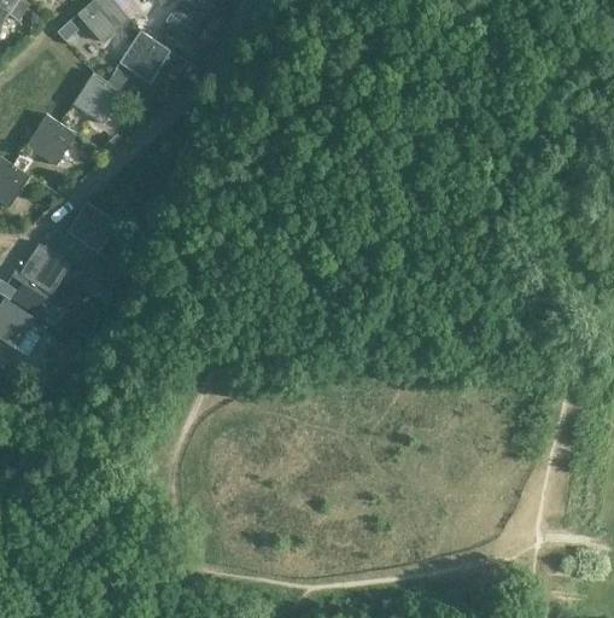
[(0,27),(7,16),(15,21),(27,4),(21,0),(0,0),(0,27)]
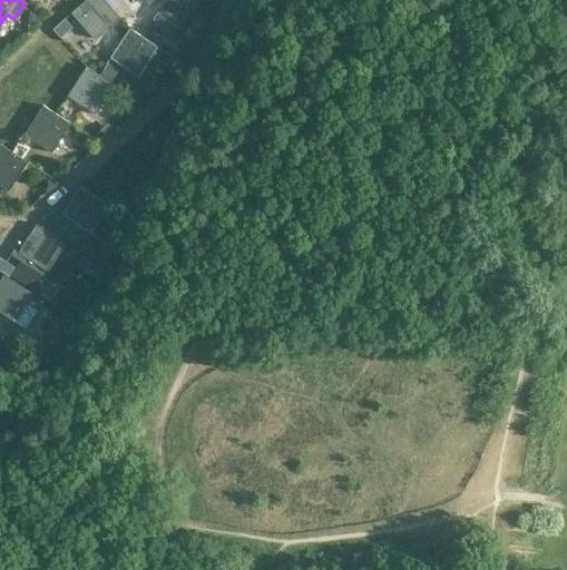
[(95,40),(119,18),(103,0),(86,0),(71,13),(95,40)]
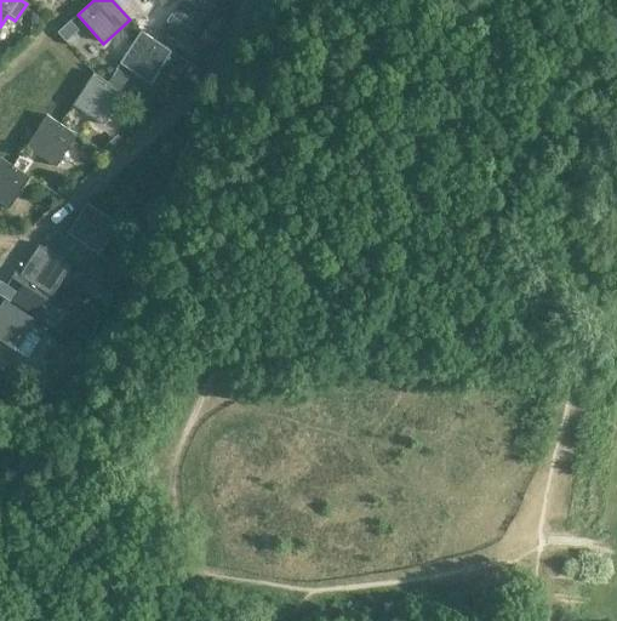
[(180,0),(166,21),(170,23),(196,41),(218,10),(204,0),(180,0)]
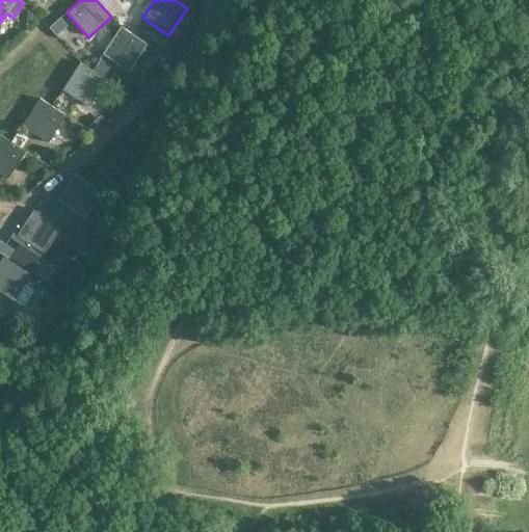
[(53,36),(64,26),(57,18),(46,28),(53,36)]
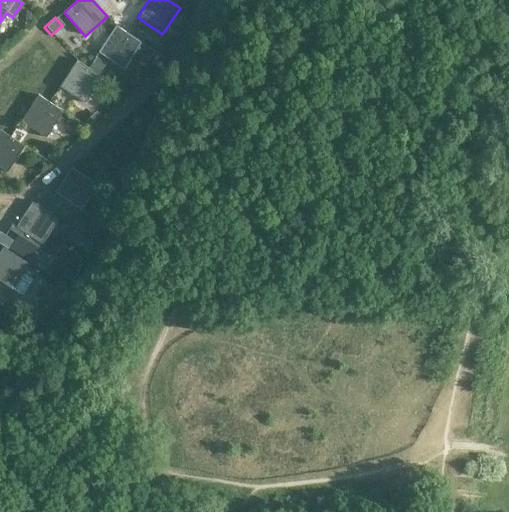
[(162,57),(152,51),(152,50),(116,26),(99,51),(123,68),(134,52),(145,60),(146,59),(156,66),(162,57)]
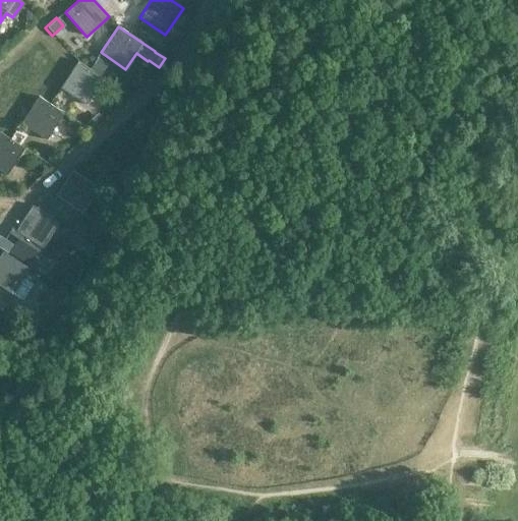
[(77,61),(60,87),(87,105),(104,78),(77,61)]
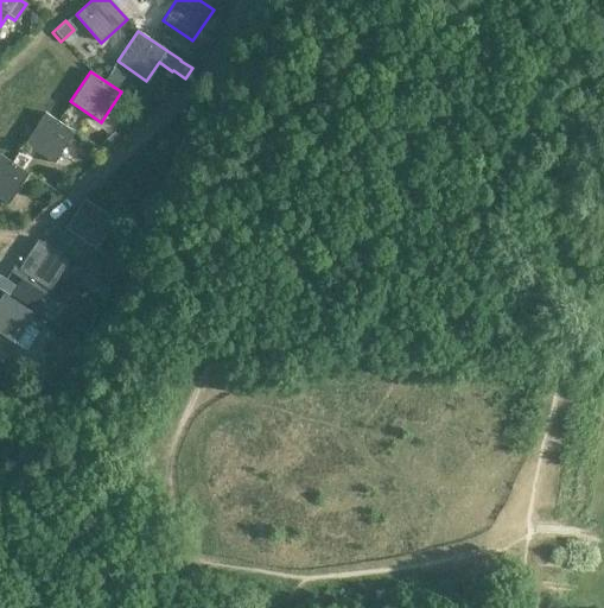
[(55,163),(75,133),(45,113),(25,143),(55,163)]
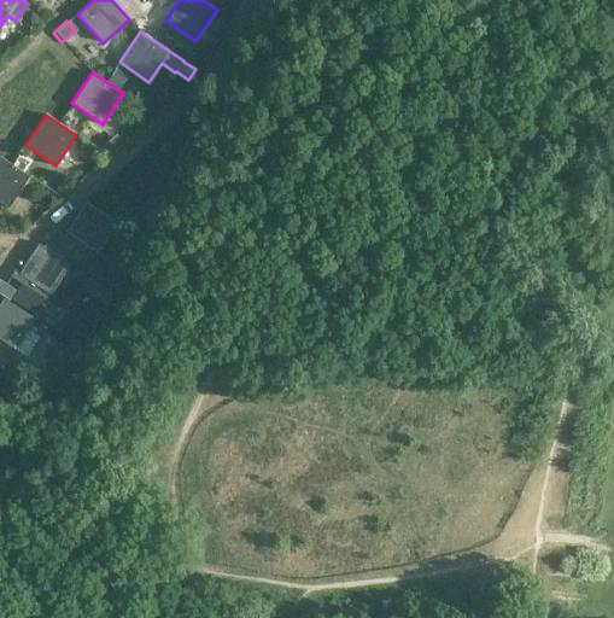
[(0,199),(10,207),(30,176),(0,156),(0,199)]
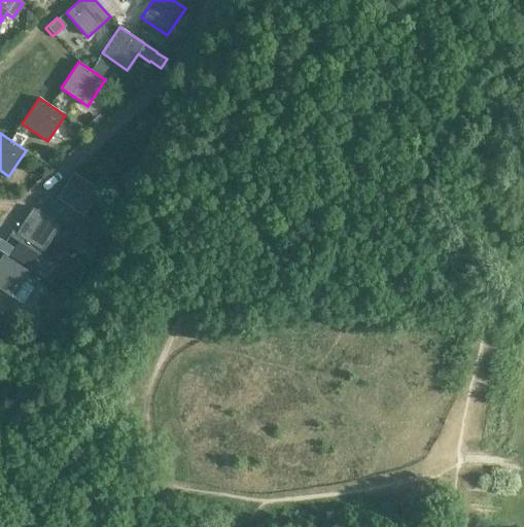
[(83,215),(100,189),(73,173),(57,199),(83,215)]
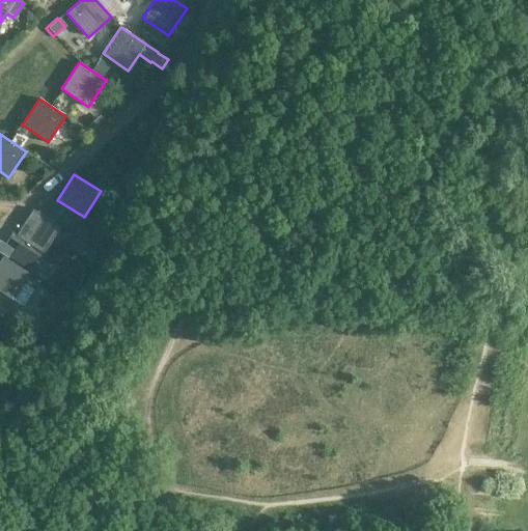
[(45,198),(36,211),(52,221),(60,208),(45,198)]
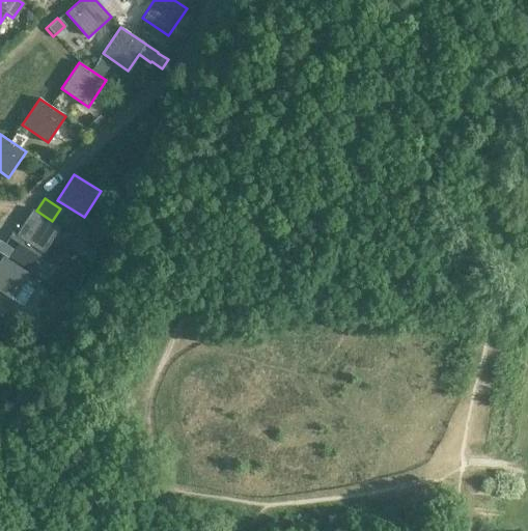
[(33,210),(17,235),(9,231),(1,245),(12,252),(22,239),(44,253),(60,226),(52,221),(36,211),(33,210)]
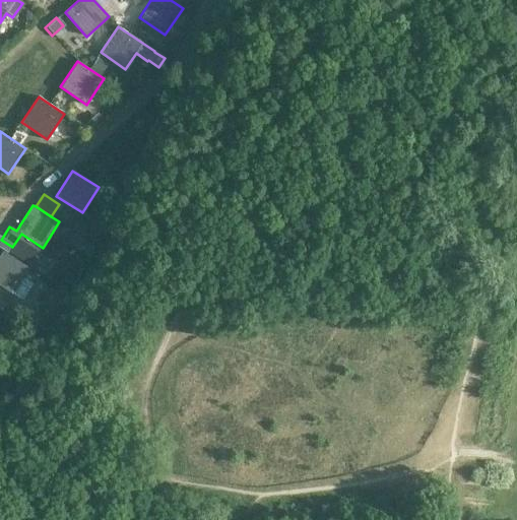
[(29,284),(22,279),(29,268),(3,251),(0,256),(0,285),(20,299),(29,284)]
